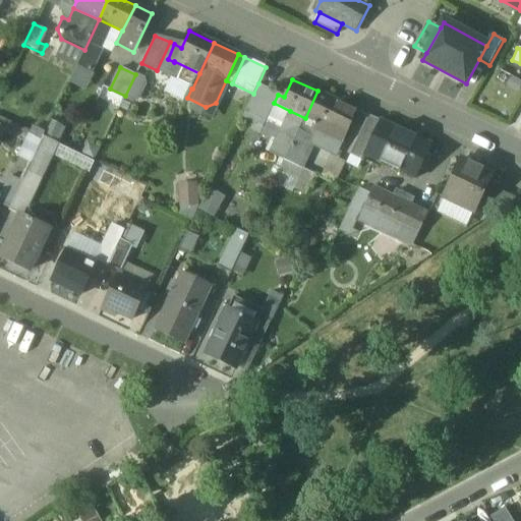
[(274,92),(258,83),(253,94),(244,112),(261,120),(274,92)]
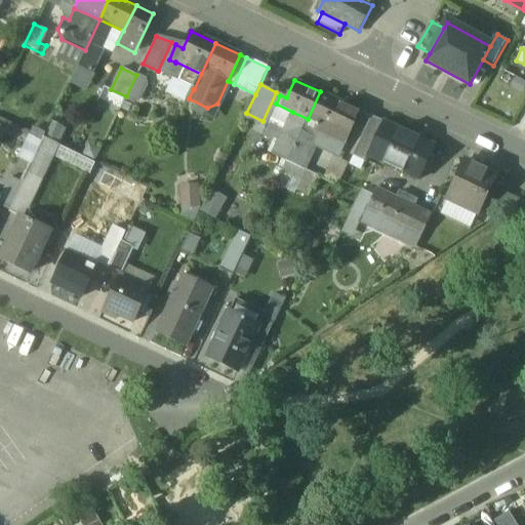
[(346,105),(320,91),(308,119),(320,124),(317,130),(320,132),(331,137),(346,105)]
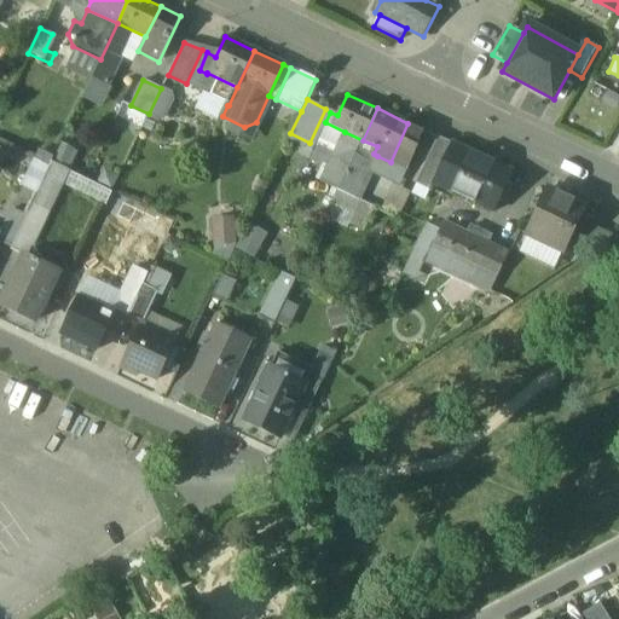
[(408,123),(391,162),(406,171),(408,171),(424,131),(408,123)]
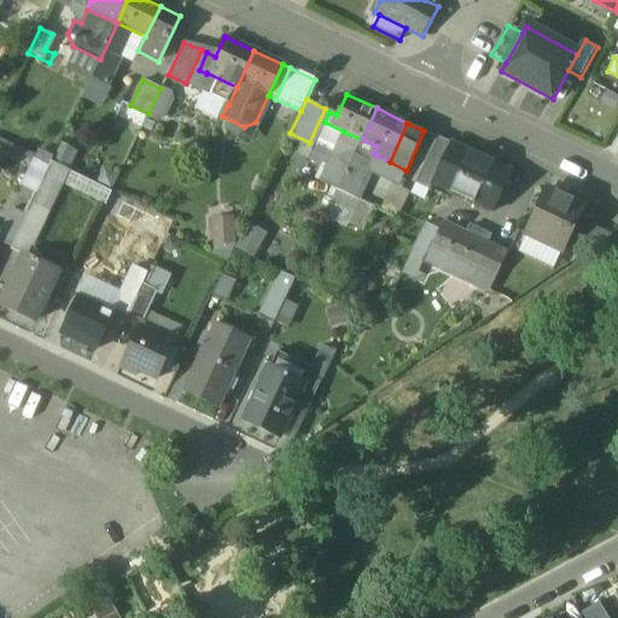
[(362,140),(344,132),(338,145),(355,153),(362,140)]
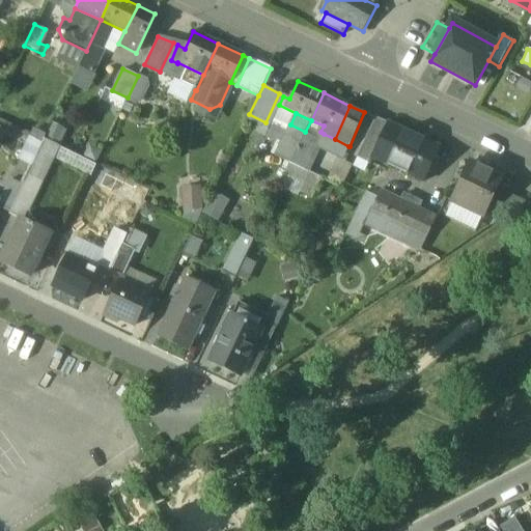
[(375,118),(357,158),(369,164),(372,158),(370,157),(387,123),(375,118)]
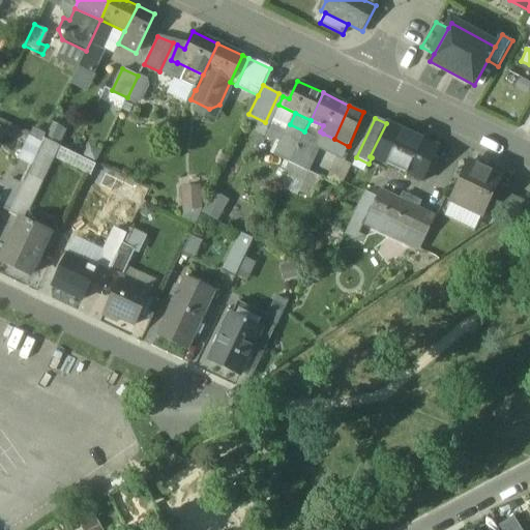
[(288,128),(270,120),(267,128),(284,137),(288,128)]
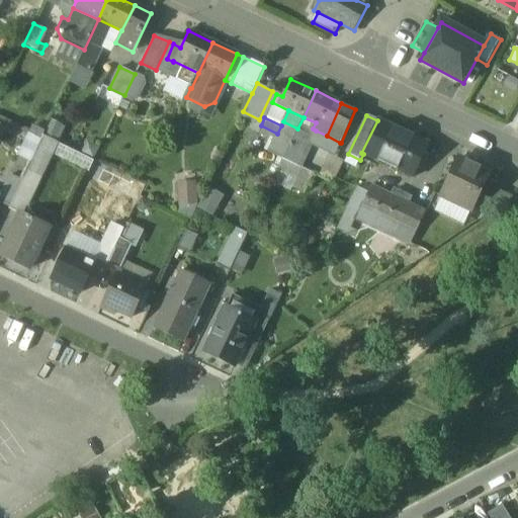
[(297,128),(283,159),(298,166),(310,144),(316,131),(313,128),(316,122),(304,117),(297,128)]
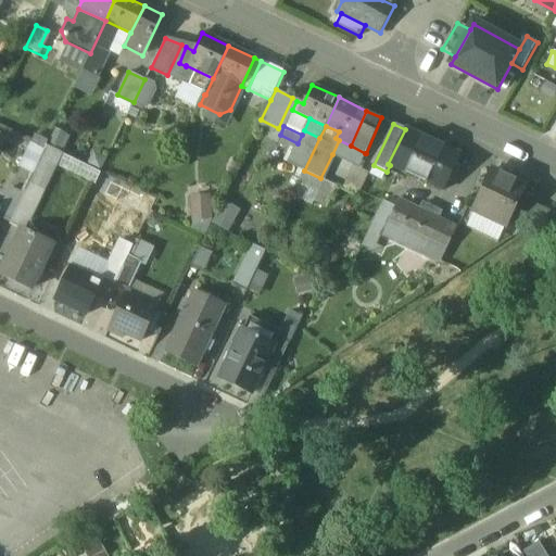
[(458,154),(405,129),(388,164),(390,165),(442,190),(458,154)]
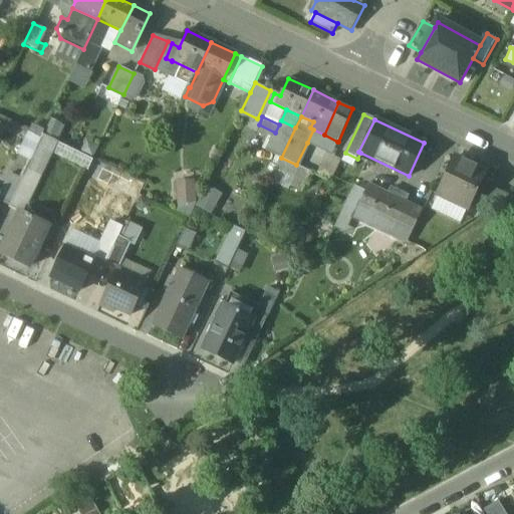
[(295,127),(281,120),(272,140),(266,152),(281,158),(295,127)]
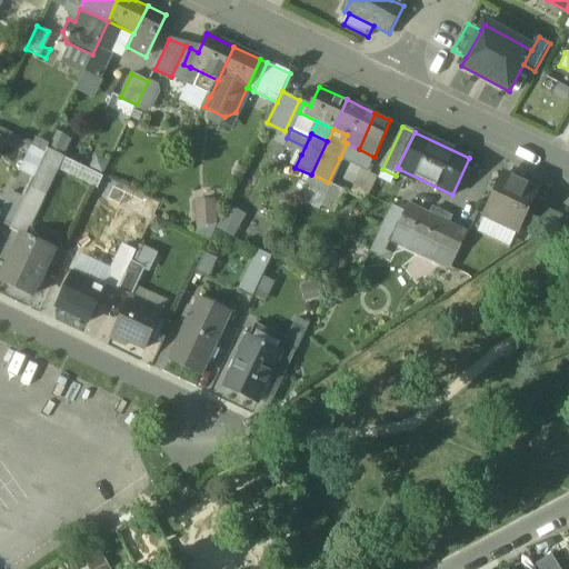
[(305,147),(287,138),(282,147),(301,155),(305,147)]
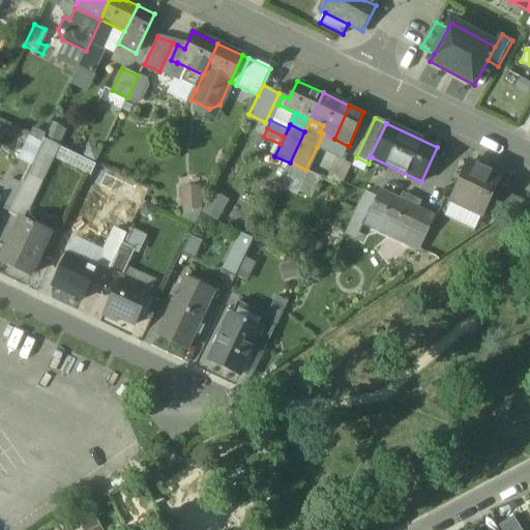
[(334,139),(323,134),(317,147),(343,159),(348,146),(334,139)]
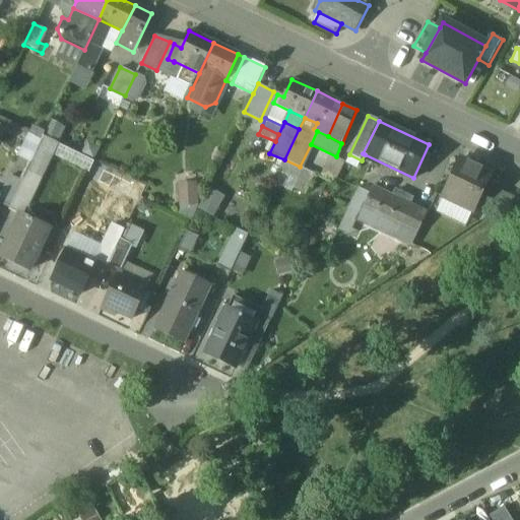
[(88,138),(79,133),(75,143),(83,147),(88,138)]
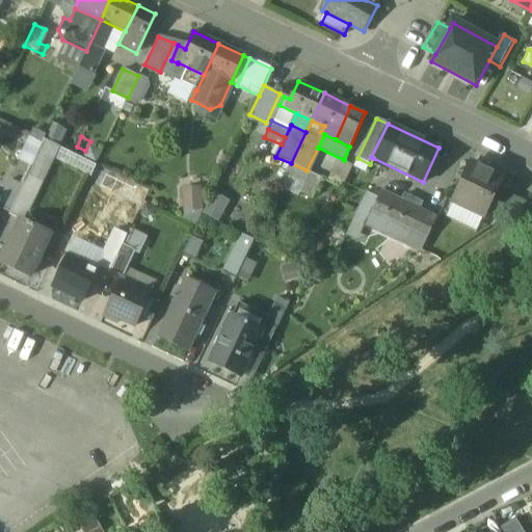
[(46,138),(32,165),(44,170),(56,143),(46,138)]
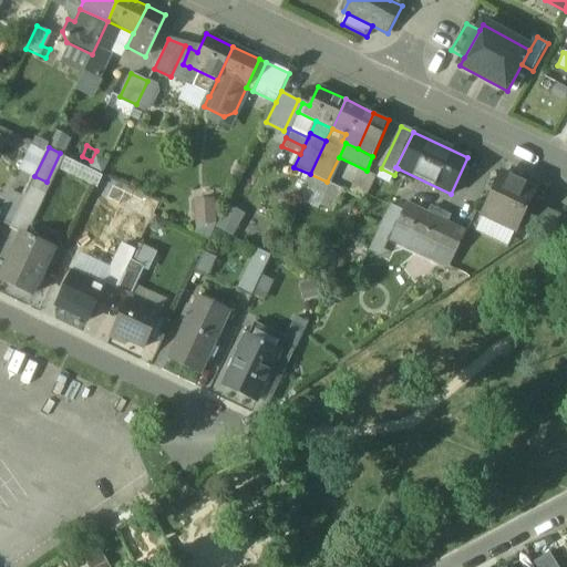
[(534,187),(502,173),(482,214),(513,229),(516,224),(527,199),(534,187)]
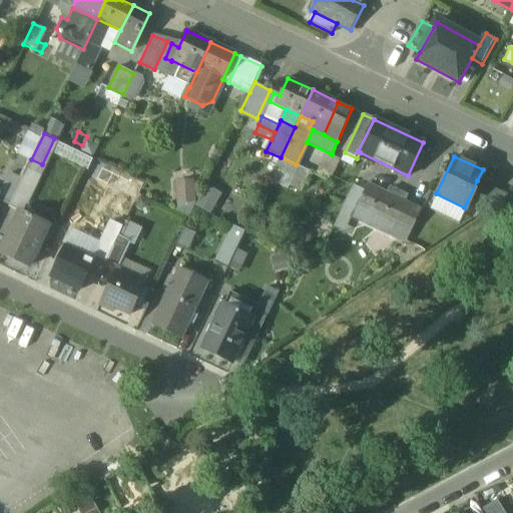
[(11,203),(8,208),(18,212),(20,213),(38,174),(27,169),(11,203)]
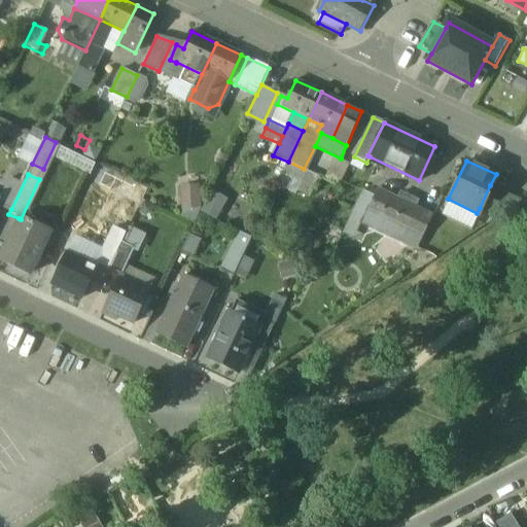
[(9,178),(0,197),(0,204),(11,209),(23,184),(9,178)]
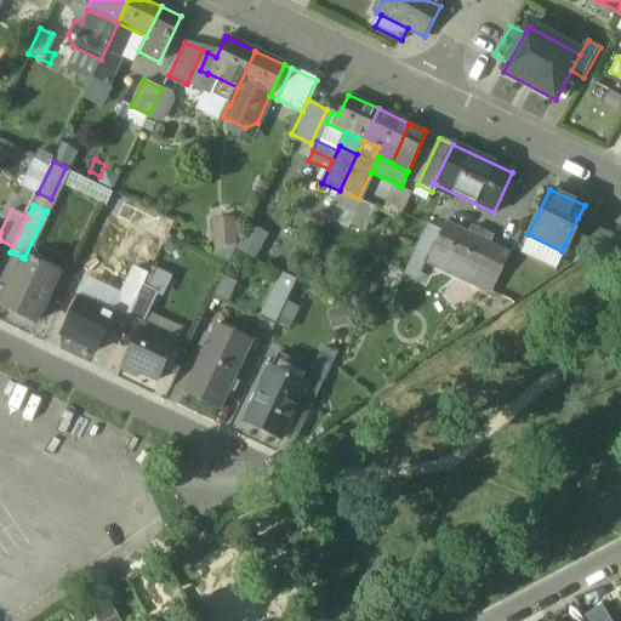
[(233,244),(233,215),(211,215),(210,243),(233,244)]
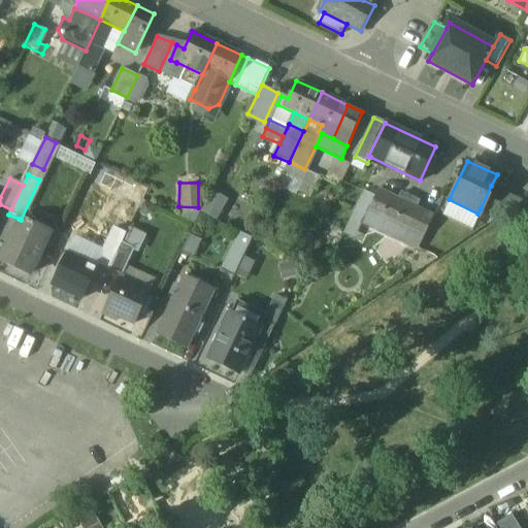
[(522,200),(491,186),(481,208),(497,218),(522,200)]
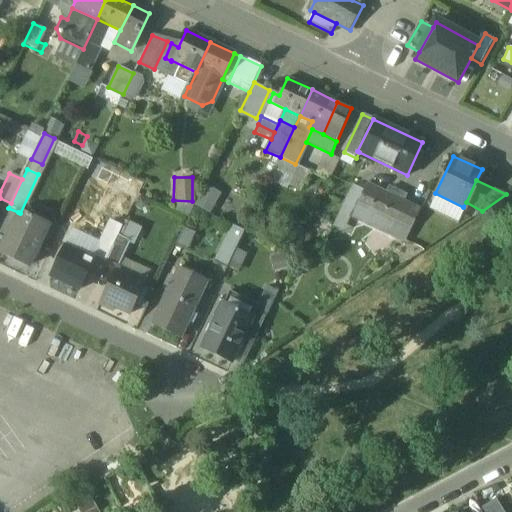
[(384,193),(367,184),(364,191),(354,210),(352,213),(405,241),(420,212),(400,201),(403,195),(387,187),(384,193)]
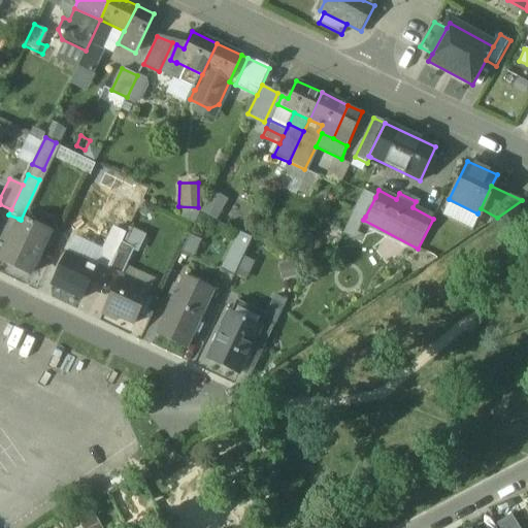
[(215,219),(225,198),(211,191),(201,211),(215,219)]
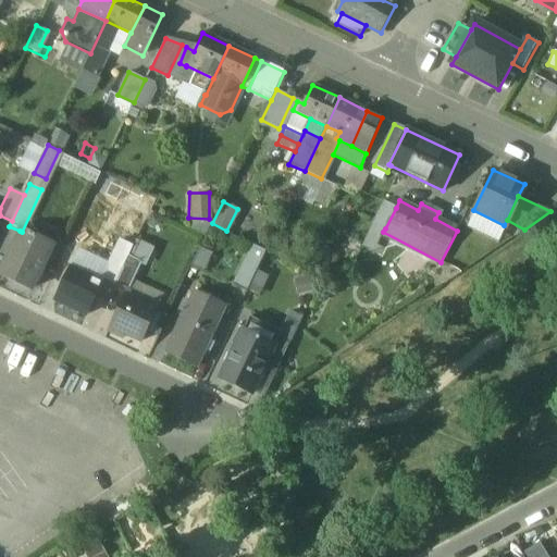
[(396,208),(384,201),(373,223),(385,229),(396,208)]
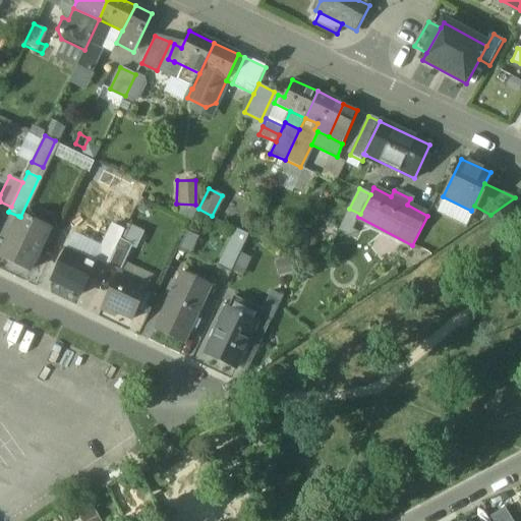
[(18,216),(0,253),(0,257),(27,272),(48,230),(20,217),(18,216)]
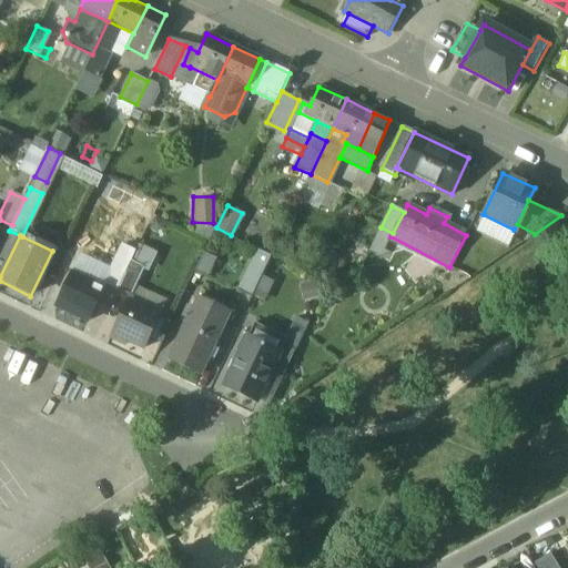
[(272,256),(257,250),(250,265),(264,272),(272,256)]
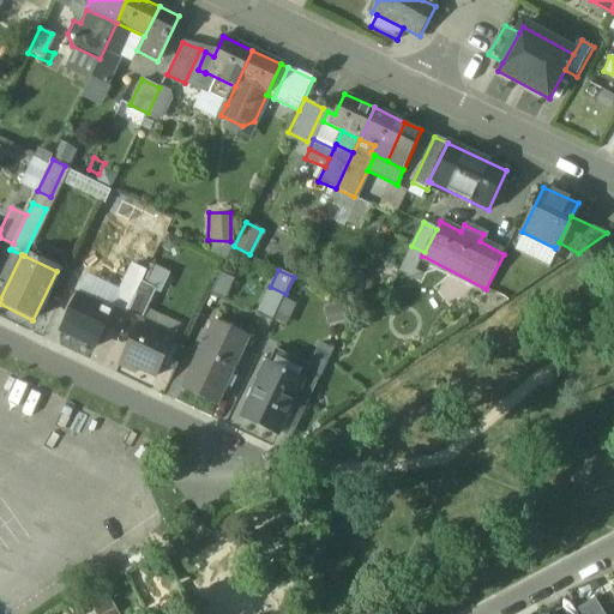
[(157,290),(143,283),(138,293),(152,299),(157,290)]
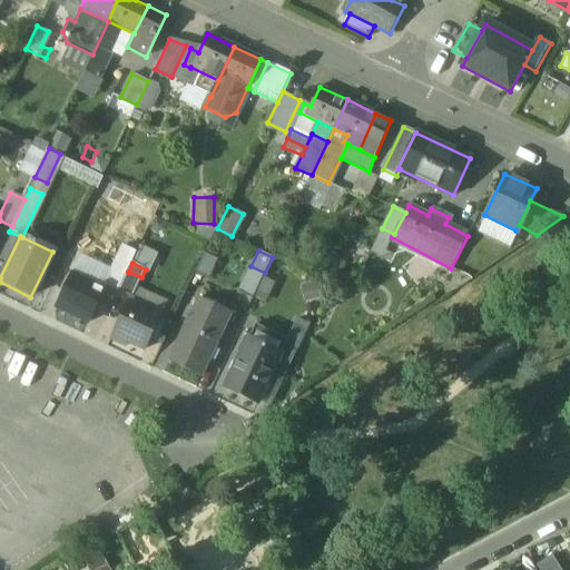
[(117,266),(107,287),(118,293),(128,272),(117,266)]
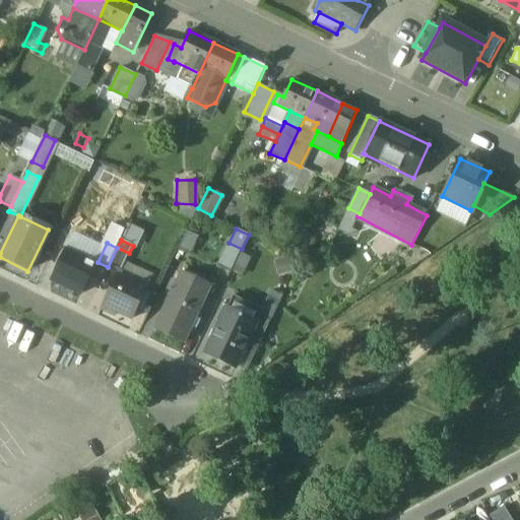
[(229,243),(217,267),(231,273),(242,249),(229,243)]
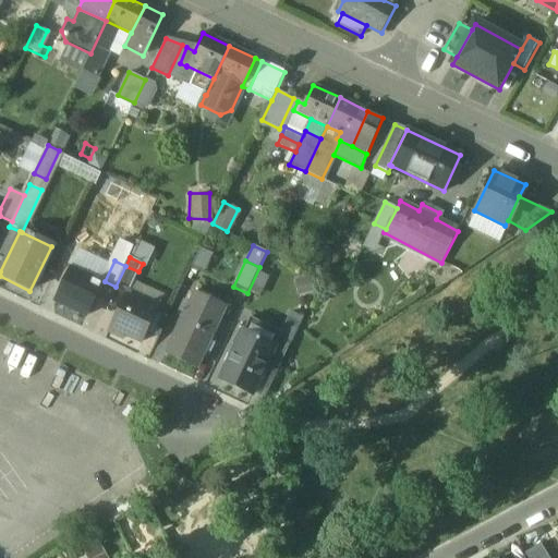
[(138,271),(125,266),(116,287),(129,293),(138,271)]
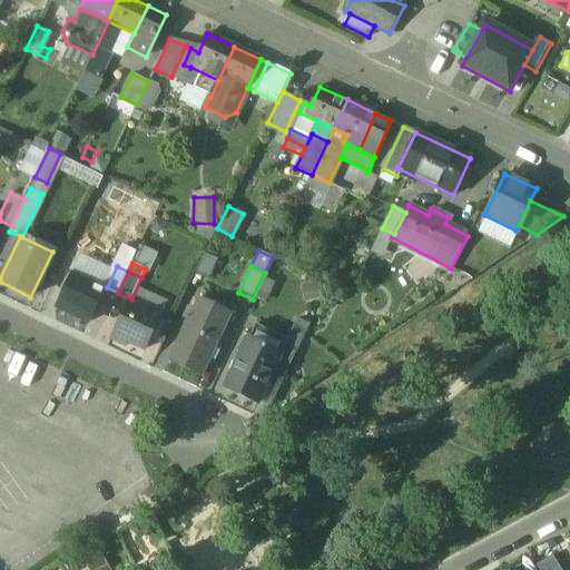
[(107,292),(76,276),(66,295),(79,302),(78,305),(97,314),(107,292)]
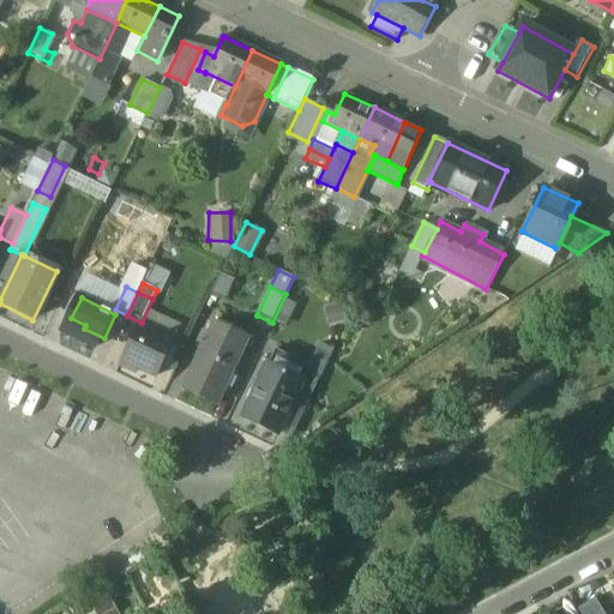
[(174,343),(139,326),(120,366),(138,374),(142,368),(158,377),(166,360),(172,362),(178,350),(172,348),(174,343)]
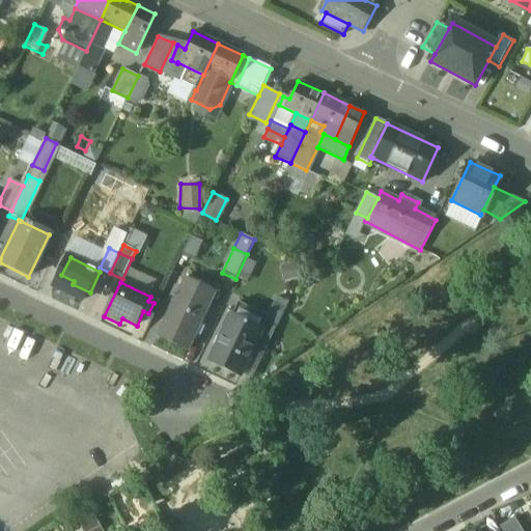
[(213,298),(183,283),(158,336),(188,351),(213,298)]
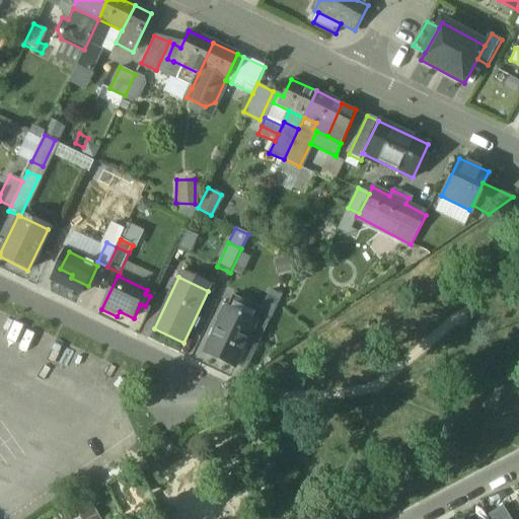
[(255,320),(227,307),(205,354),(234,368),(249,338),(256,321),(255,320)]
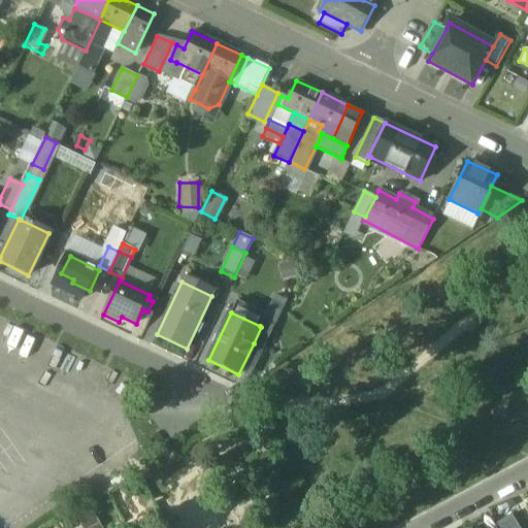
[(274,326),(263,321),(260,326),(261,327),(254,343),(264,349),(274,326)]
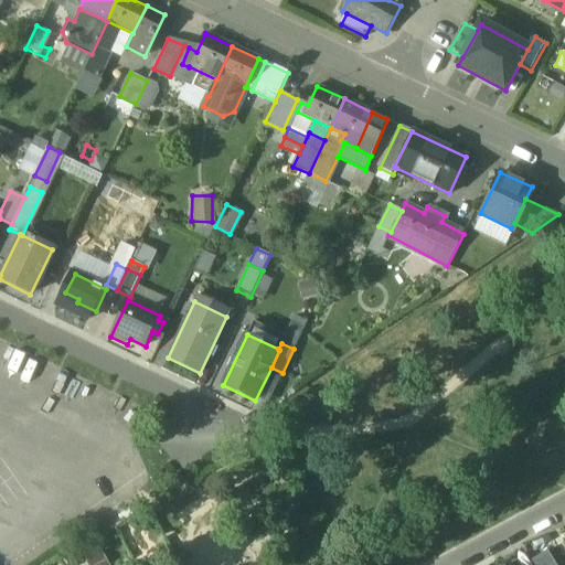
[(126,564),(110,539),(98,546),(109,564),(126,564)]
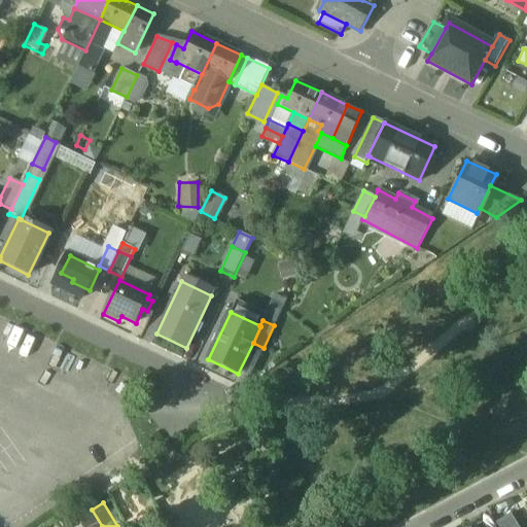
[(519,526),(511,514),(496,523),(498,526),(519,526)]
